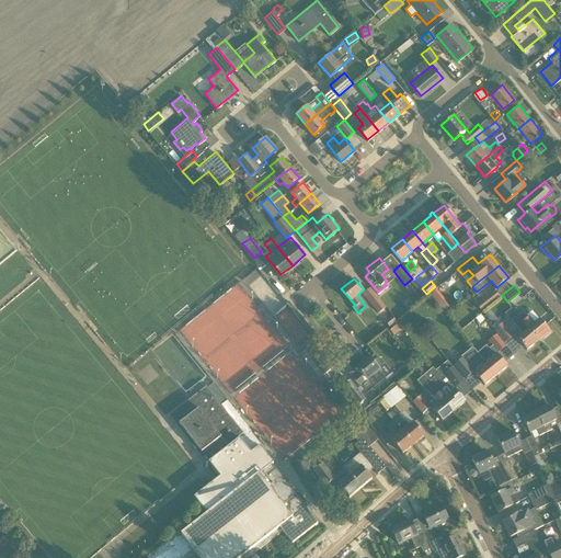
[(363,292),(378,311),(386,305),(370,286),(363,292)]
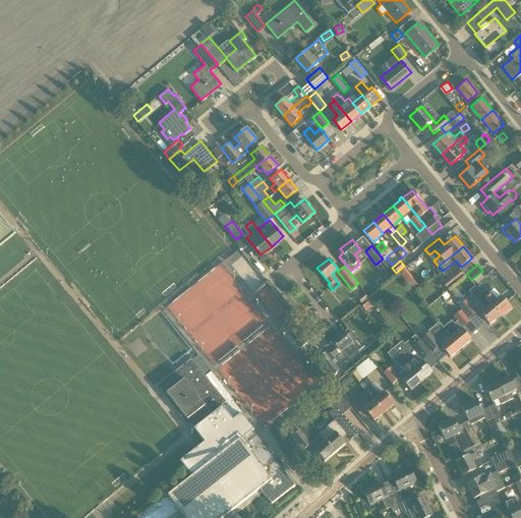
[(389,266),(382,272),(388,279),(395,274),(389,266)]
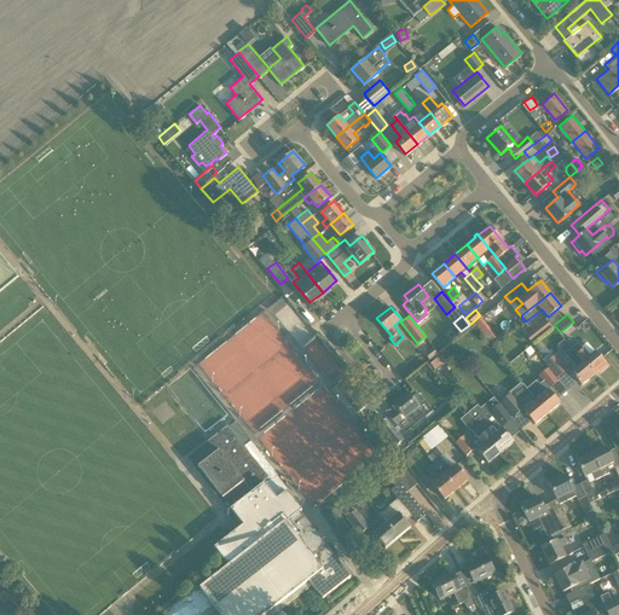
[(525,334),(531,342),(551,325),(545,318),(525,334)]
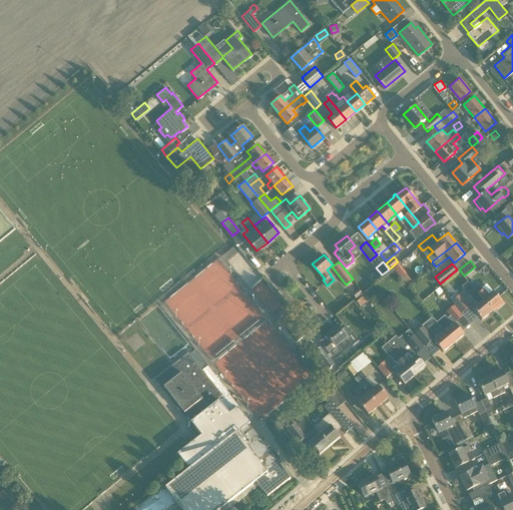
[(392,272),(377,283),(382,290),(391,283),(398,292),(404,287),(392,272)]
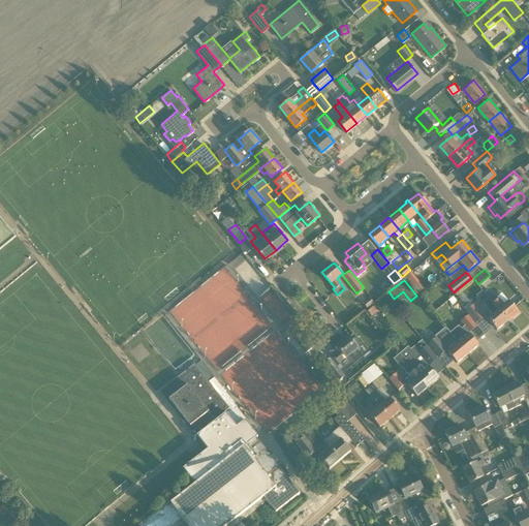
[(492,292),(488,296),(498,308),(507,319),(511,315),(512,316),(520,311),(515,304),(514,305),(508,300),(502,305),(492,292)]
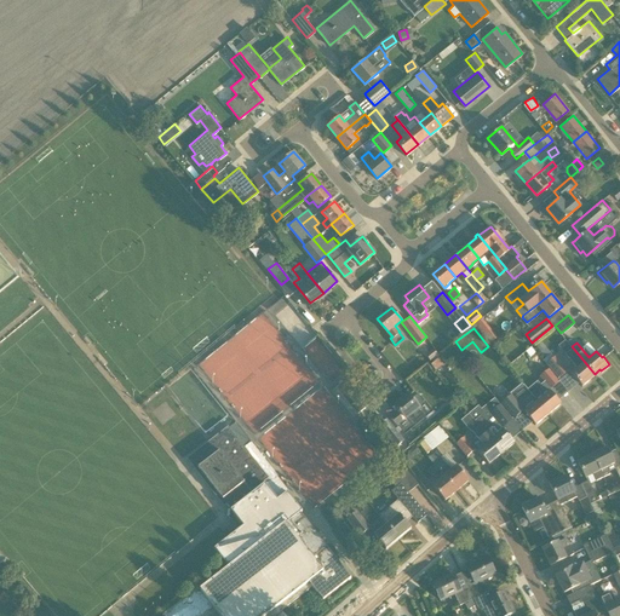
[(584,361),(572,346),(566,352),(577,367),(570,372),(581,385),(595,374),(584,361)]
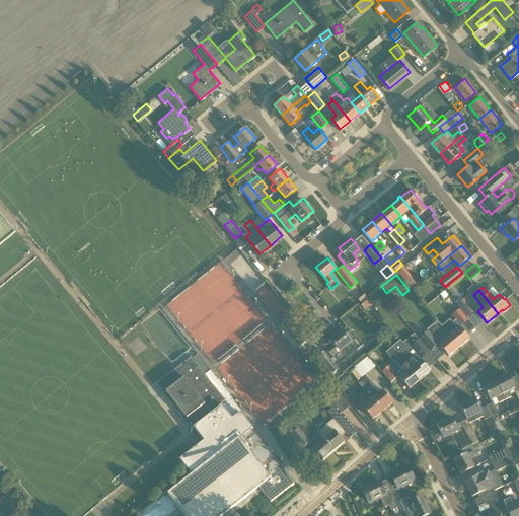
[(356,296),(360,300),(366,295),(363,291),(356,296)]
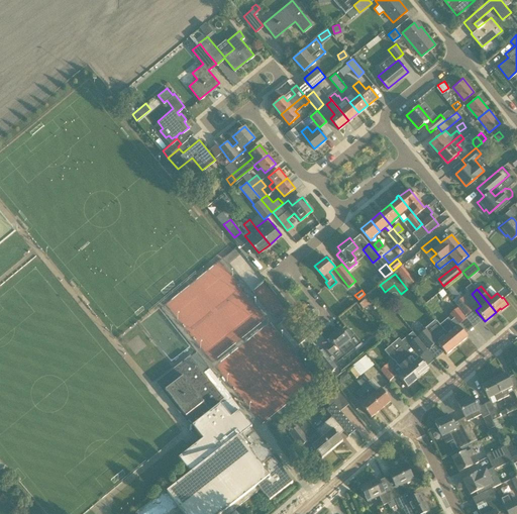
[(474,308),(463,295),(455,302),(466,314),(474,308)]
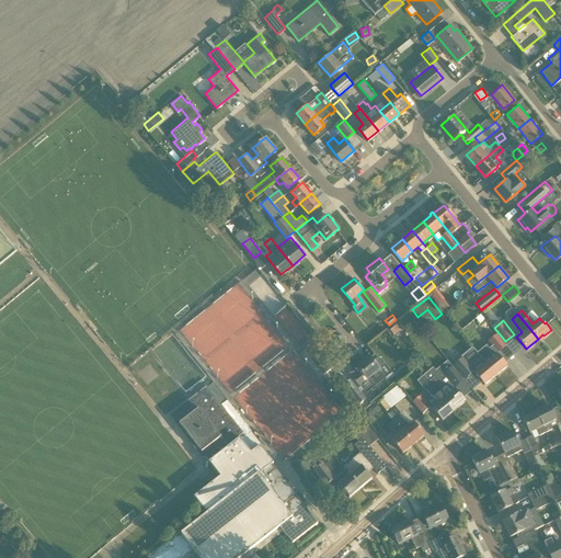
[(389,328),(392,332),(399,327),(396,322),(389,328)]
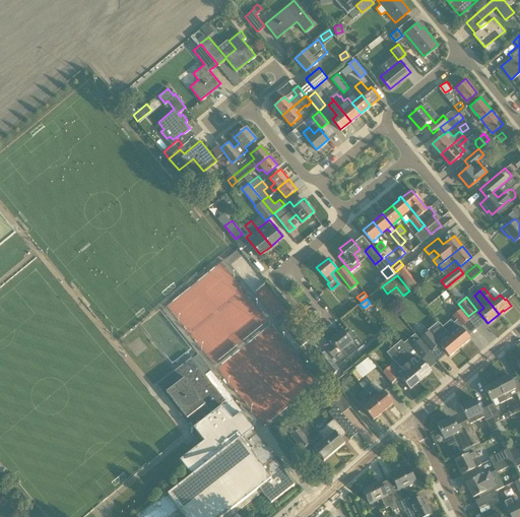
[(452,314),(461,325),(469,319),(460,308),(452,314)]
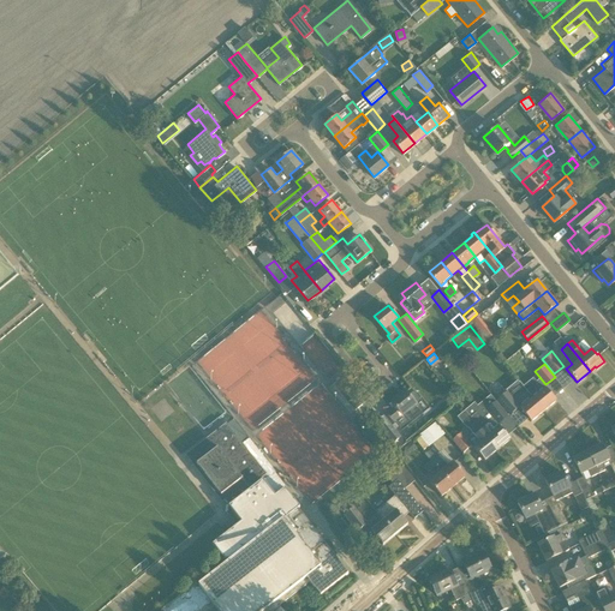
[(333,382),(354,408),(365,400),(344,373),(333,382)]
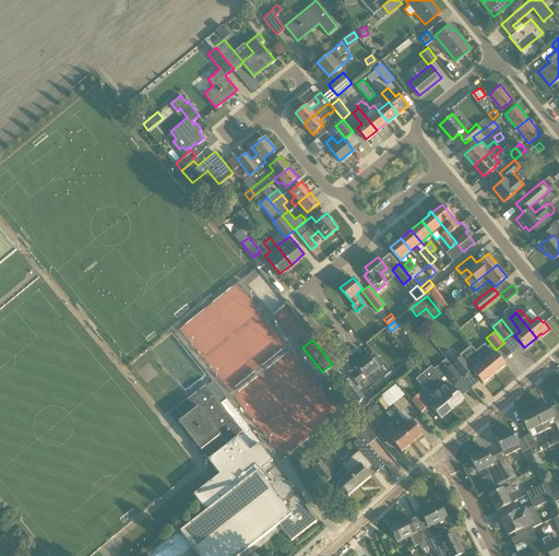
[(478,343),(474,347),(476,351),(494,373),(506,363),(496,351),(489,356),(478,343)]
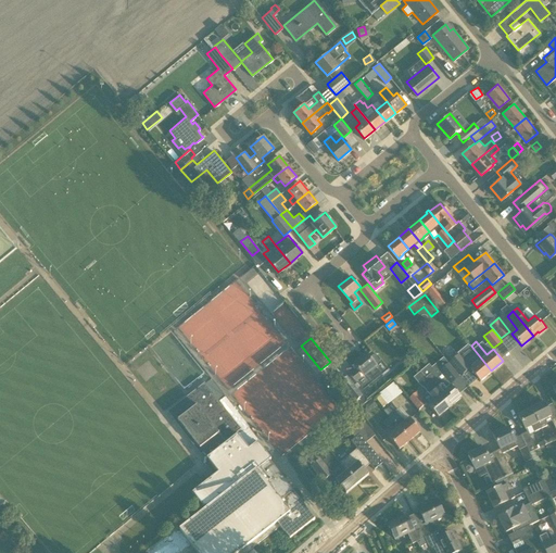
[(474,349),(463,359),(457,353),(450,360),(460,374),(469,367),(480,379),(491,371),(474,349)]
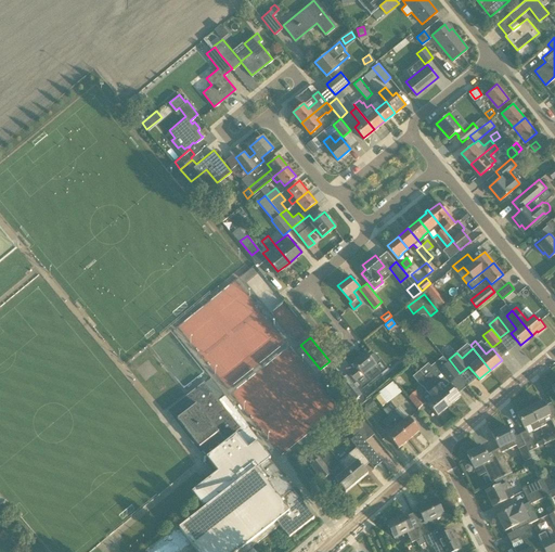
[(375,363),(365,351),(353,362),(363,374),(369,369),(374,375),(381,370),(375,363)]
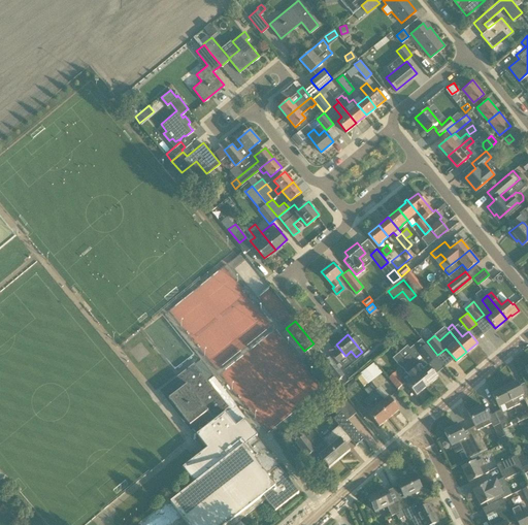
[(374,339),(376,348),(384,347),(383,337),(374,339)]
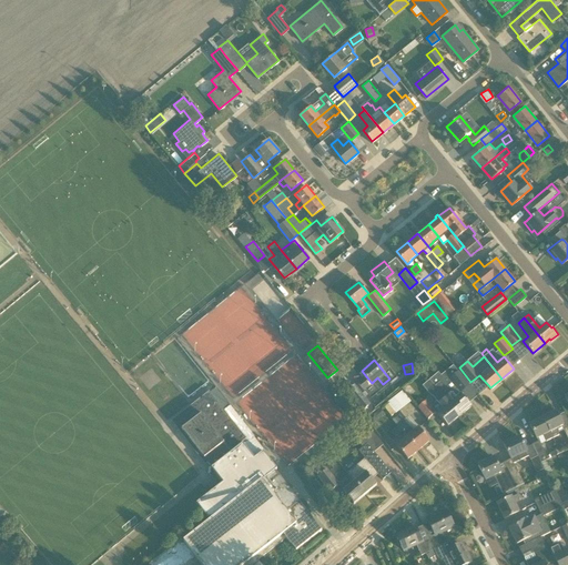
[(449,376),(460,390),(469,383),(458,369),(449,376)]
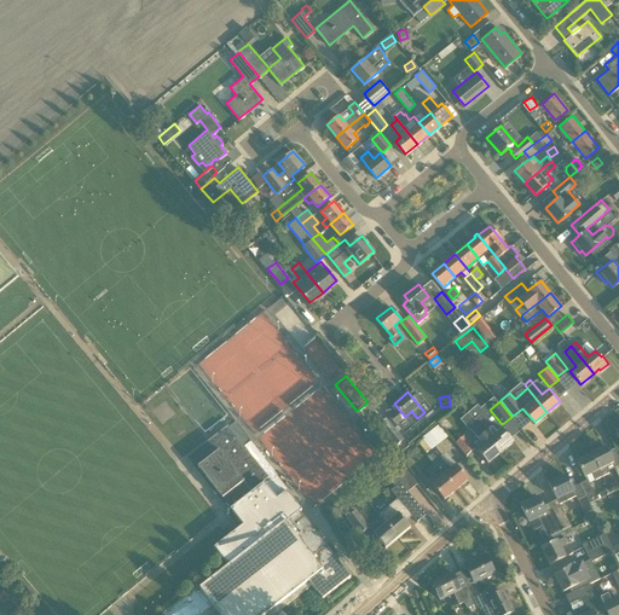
[(487,418),(485,421),(473,406),(468,410),(474,417),(474,418),(490,437),(501,451),(513,440),(502,427),(501,428),(497,423),(492,423),(492,424),(487,418)]
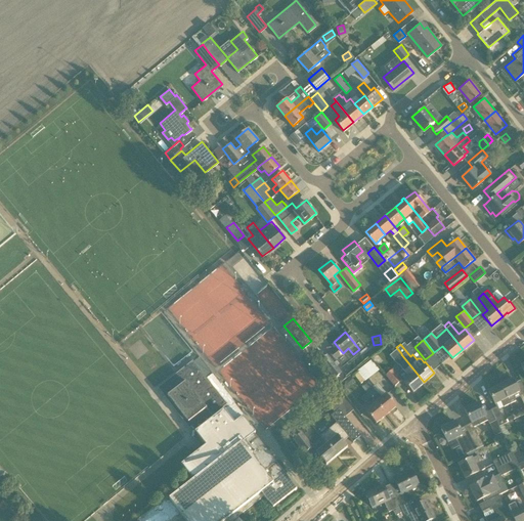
[(342,371),(326,352),(319,358),(334,377),(342,371)]
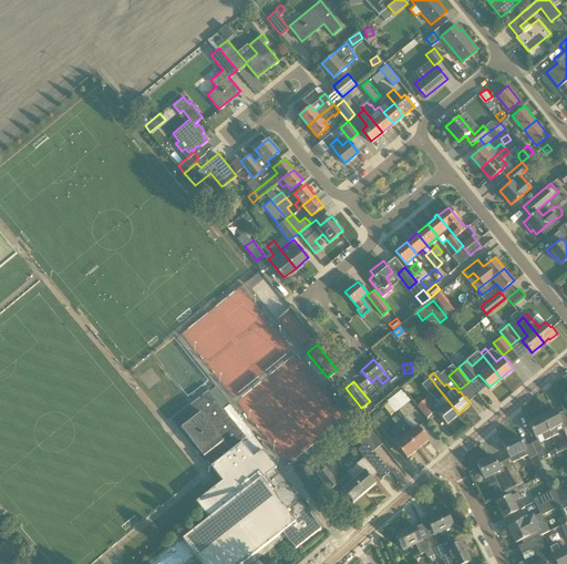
[(449,401),(434,383),(428,388),(442,407),(436,411),(440,414),(446,422),(459,413),(449,401)]
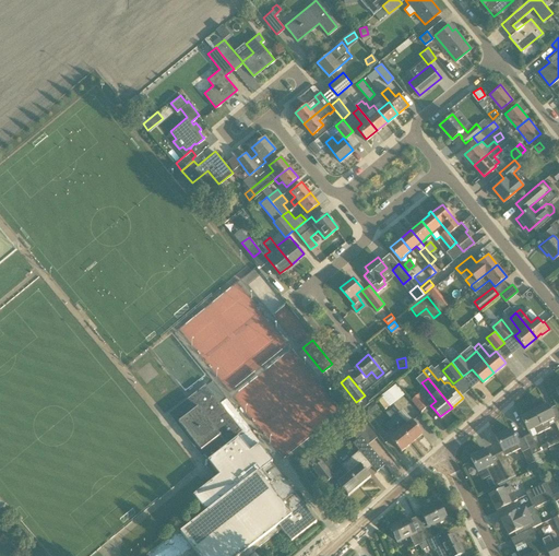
[(377,395),(385,406),(404,392),(395,381),(377,395)]
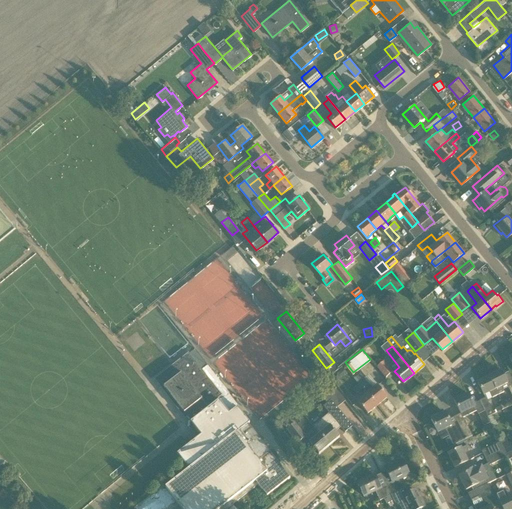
[(207,405),(221,394),(188,351),(165,370),(172,379),(164,385),(187,415),(189,417),(204,406),(206,404),(207,405)]
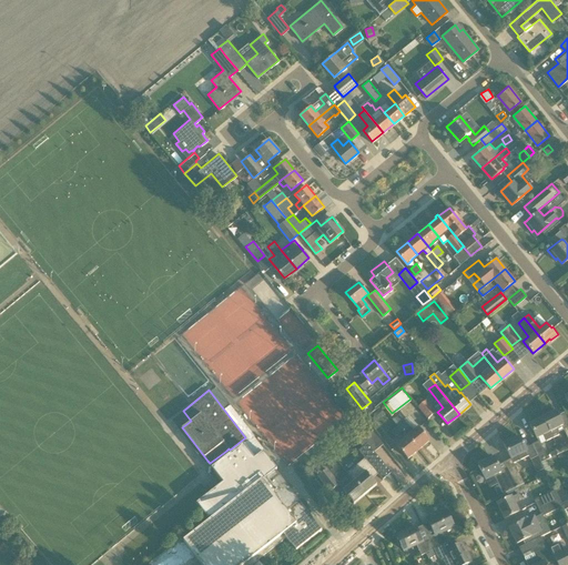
[(417,405),(427,417),(436,411),(426,399),(417,405)]
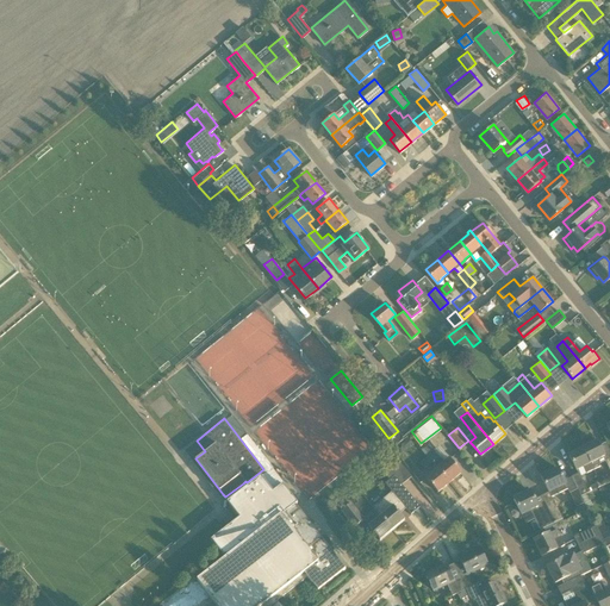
[(402,441),(406,448),(412,442),(408,436),(402,441)]
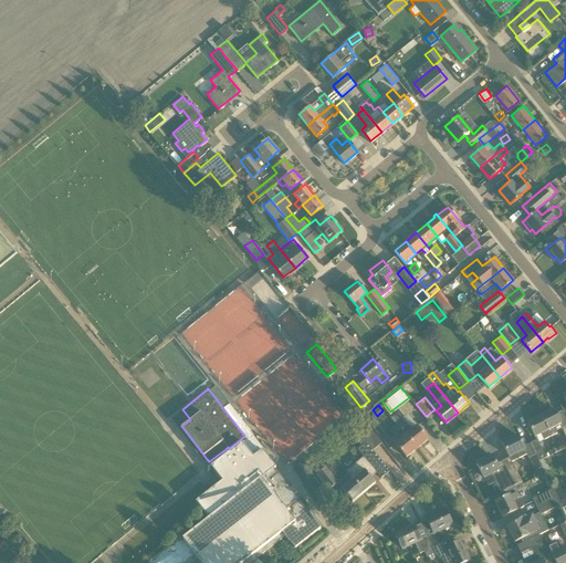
[(546,412),(541,415),(551,435),(557,431),(554,426),(561,423),(554,408),(553,408),(552,406),(545,409),(546,412)]
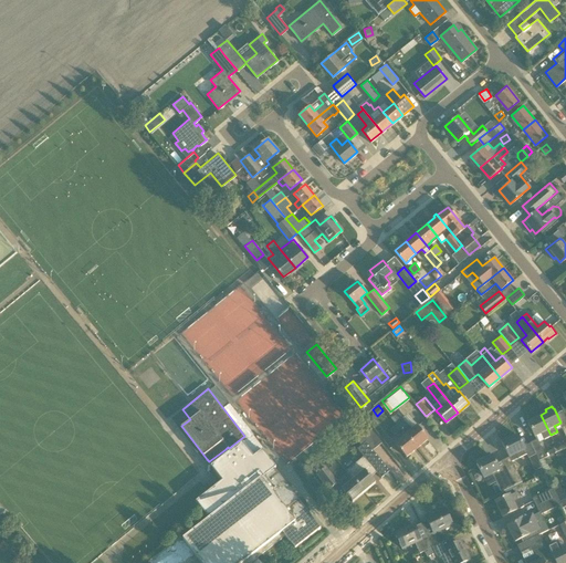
[(551,435),(541,415),(527,421),(535,436),(541,433),(544,438),(551,435)]
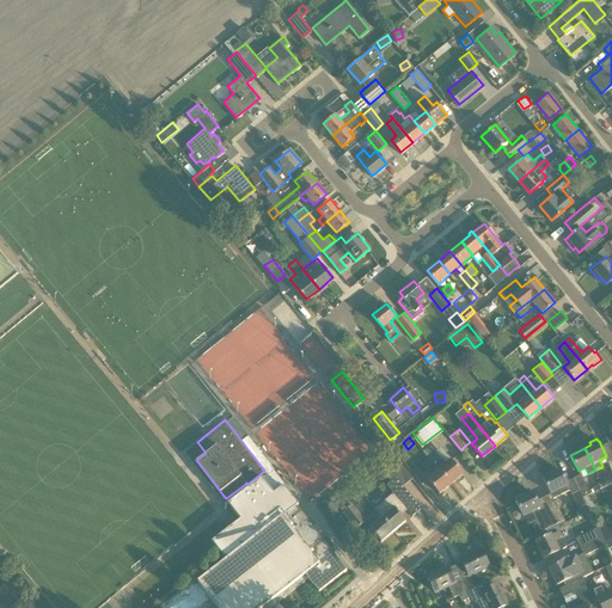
[(435,449),(428,455),(433,462),(440,455),(435,449)]
